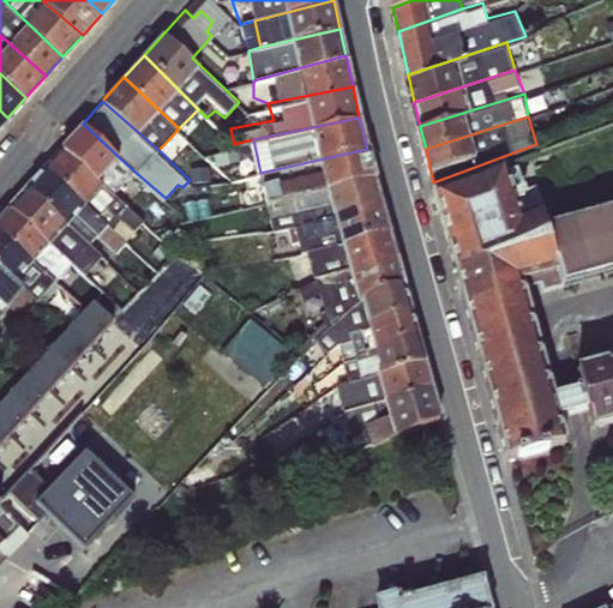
[(133,170),(83,124),(62,145),(132,205),(142,194),(126,180),(133,170)]
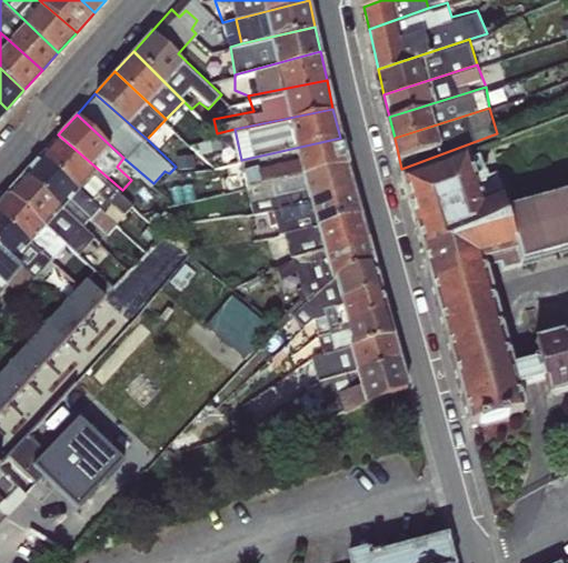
[(122,190),(58,134),(41,153),(108,211),(115,203),(125,212),(133,202),(122,190)]
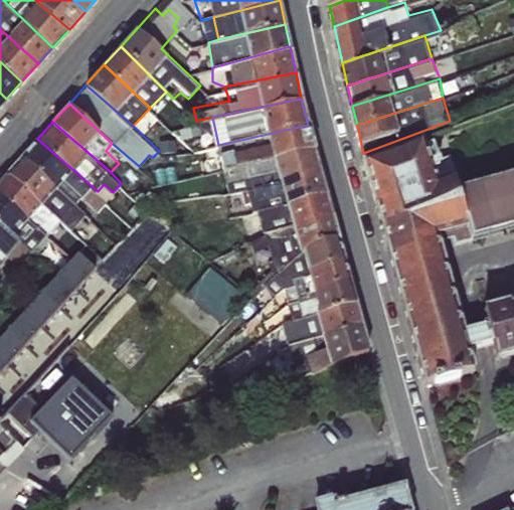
[(223,168),(313,147),(308,125),(218,145),(223,168)]
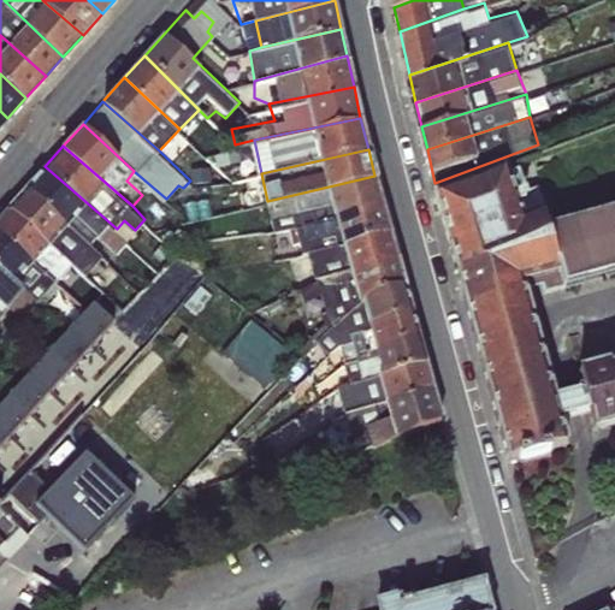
[(614,201),(551,224),(540,206),(549,202),(539,184),(526,187),(521,165),(509,172),(506,163),(436,190),(506,451),(567,439),(562,415),(590,410),(595,427),(614,420),(614,354),(580,367),(581,385),(555,390),(525,272),(556,264),(560,283),(614,267),(614,201)]
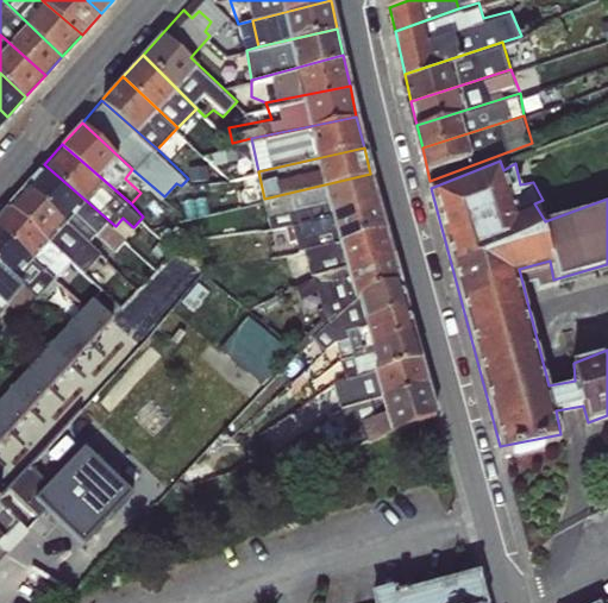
[(116,226),(44,164),(27,183),(91,238),(98,232),(116,247),(125,237),(116,226)]
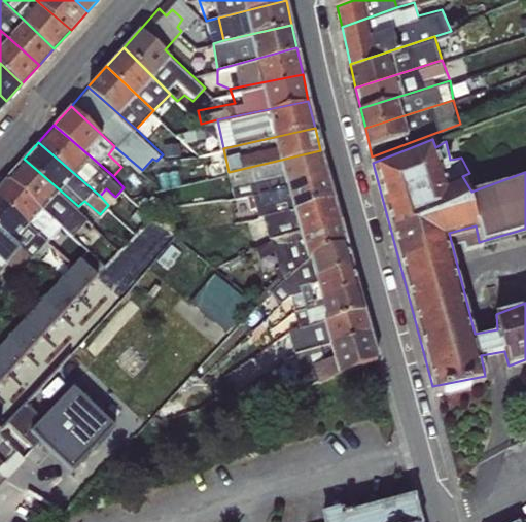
[(251,193),(326,171),(320,150),(229,172),(234,195),(251,193)]
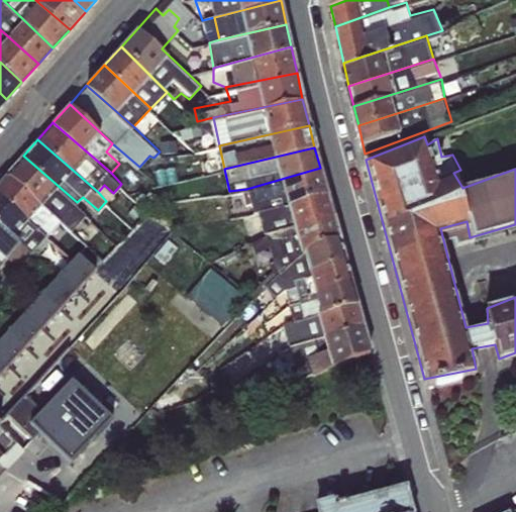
[(77,202),(23,156),(8,172),(61,221),(73,230),(88,213),(77,202)]
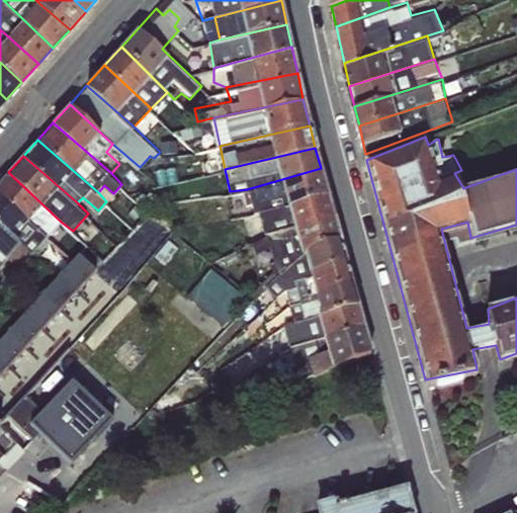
[(261,210),(327,191),(321,168),(247,189),(255,209),(261,210)]
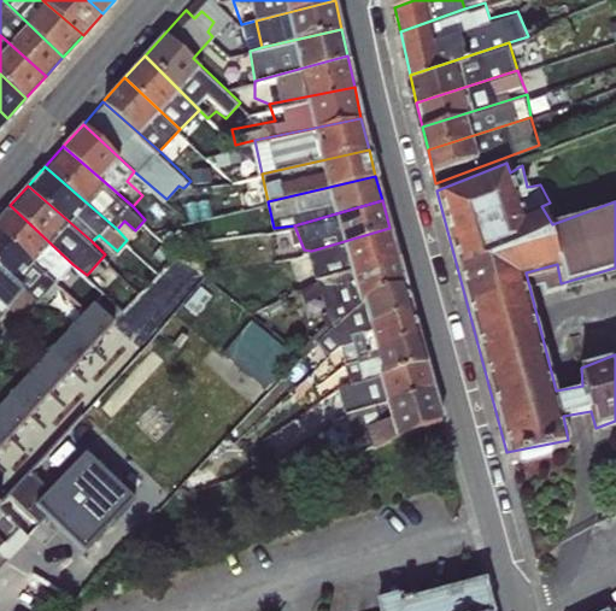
[(72,264),(10,205),(0,216),(0,230),(58,280),(72,264)]
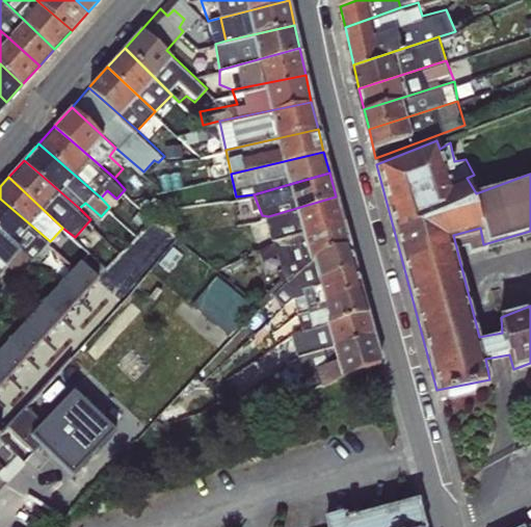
[(274,238),(343,221),(336,196),(268,216),(274,238)]
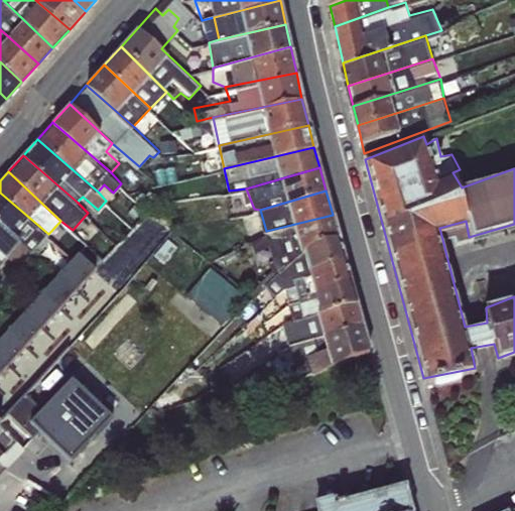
[(48,234),(0,193),(0,249),(6,255),(12,249),(23,260),(48,234)]
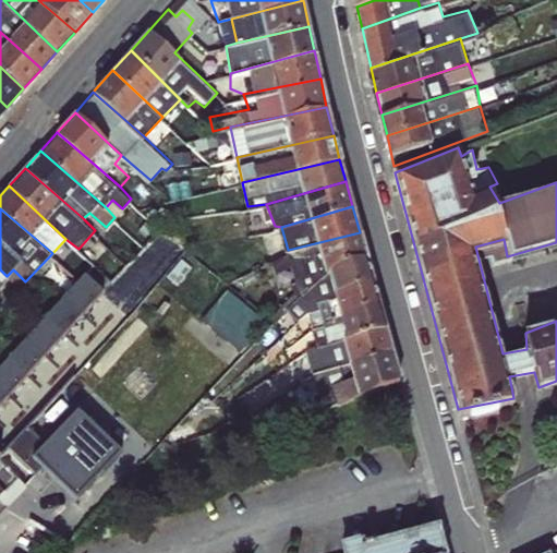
[(333,265),(366,253),(360,232),(288,250),(290,263),(281,266),(287,278),(297,275),(301,292),(333,265)]
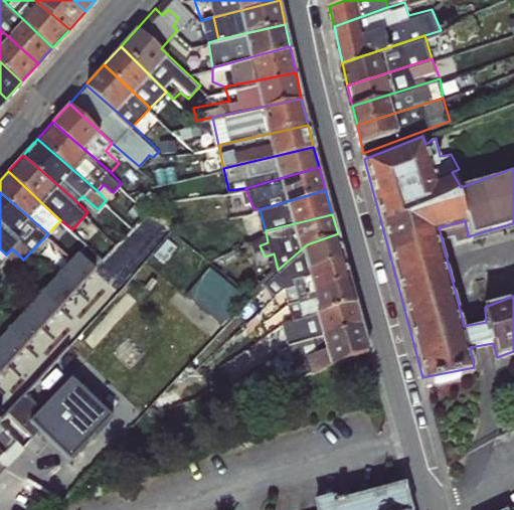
[(307,244),(278,270),(266,286),(276,295),(294,282),(294,277),(308,273),(344,256),(338,233),(307,244)]
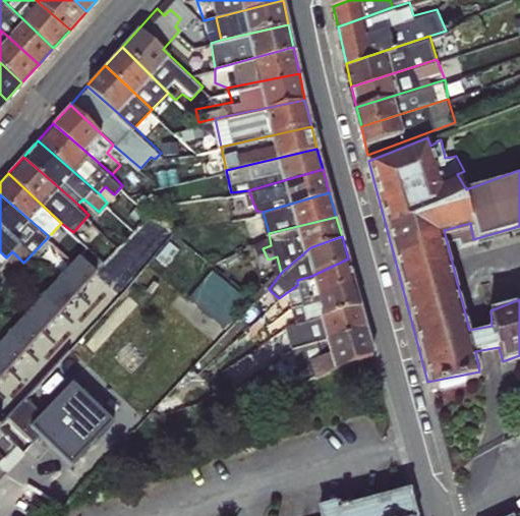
[(0,371),(93,266),(79,252),(0,338),(0,371)]
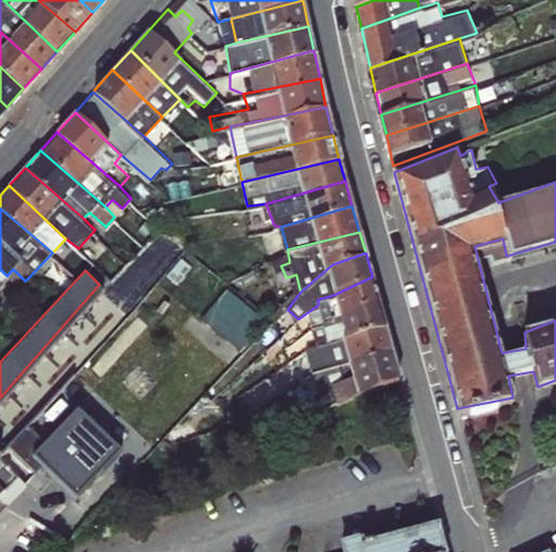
[(372,277),(333,295),(337,314),(379,302),(372,277)]
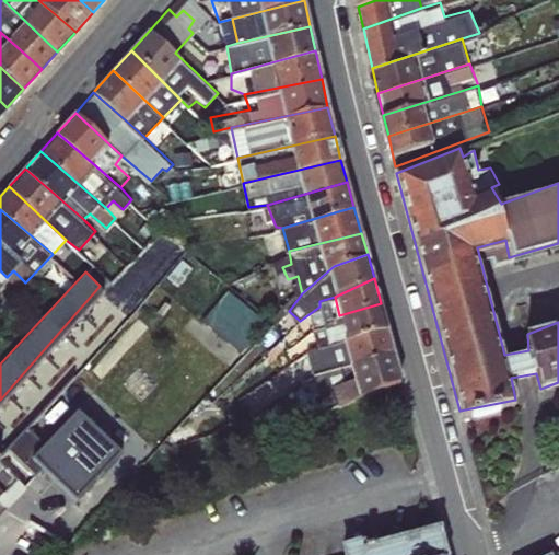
[(245,347),(271,319),(234,285),(208,313),(245,347)]
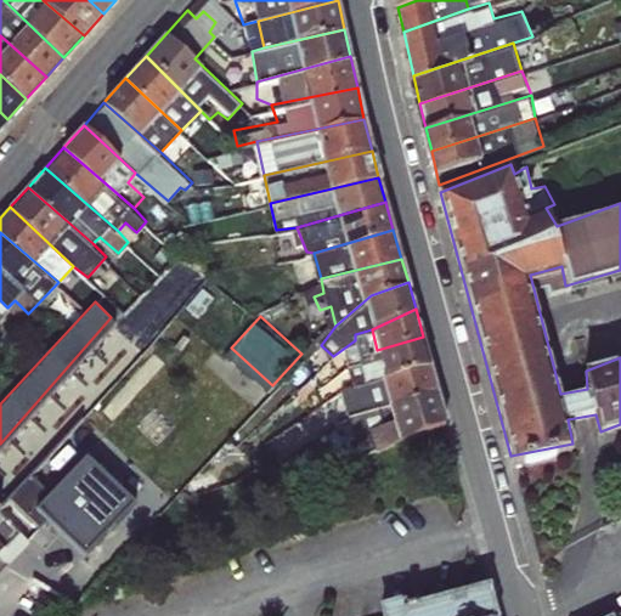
[(0,445),(0,509),(27,482),(147,346),(122,325),(106,342),(117,354),(90,384),(77,407),(63,396),(10,453),(0,445)]
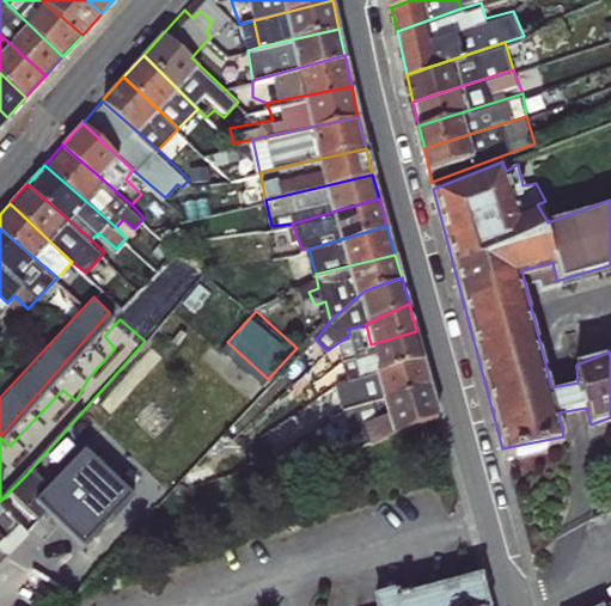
[(416,331),(371,344),(377,369),(423,354),(416,331)]
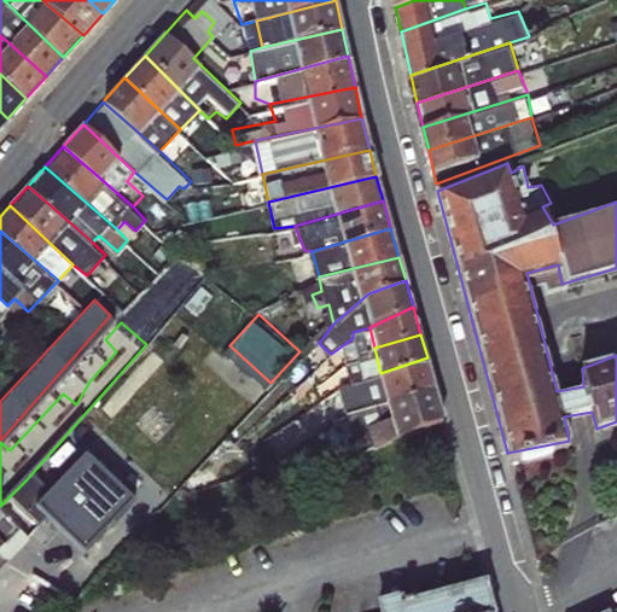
[(428,357),(380,373),(339,386),(342,397),(321,408),(329,419),(365,409),(435,385),(428,357)]
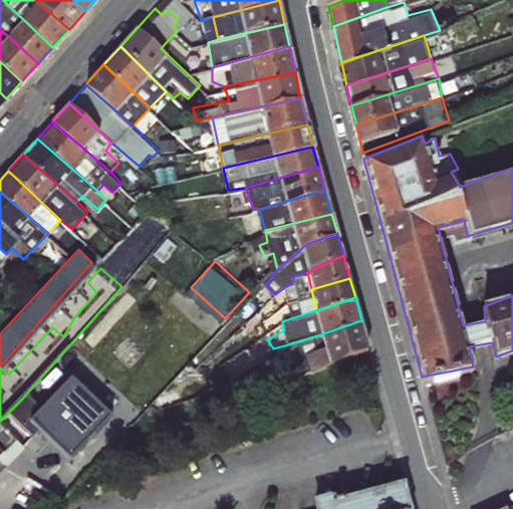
[(361,320),(303,340),(307,354),(286,364),(292,379),(334,361),(369,348),(361,320)]
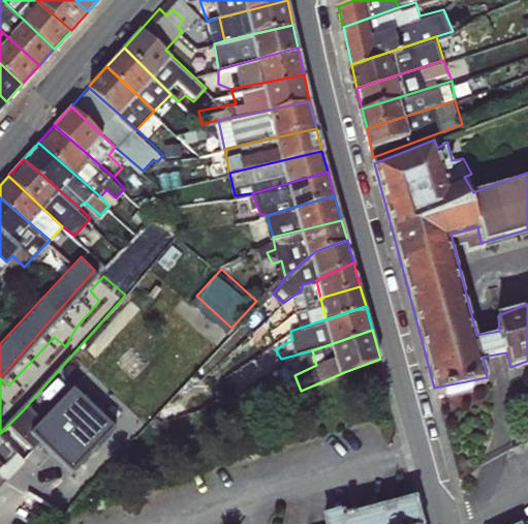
[(78,386),(34,431),(74,469),(118,423),(78,386)]
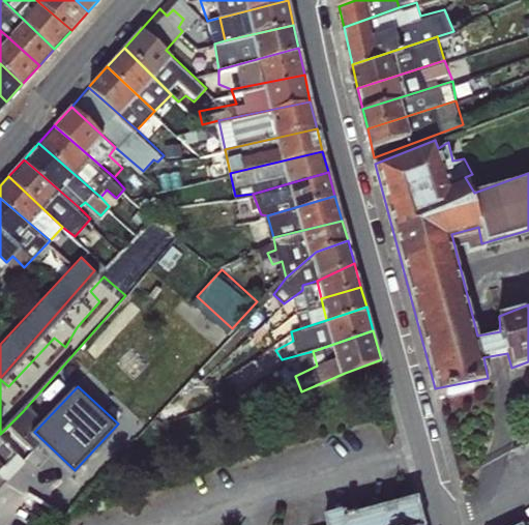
[(23,411),(0,434),(0,486),(7,479),(65,514),(74,504),(72,502),(25,472),(28,469),(22,463),(35,448),(24,436),(35,423),(23,411)]
